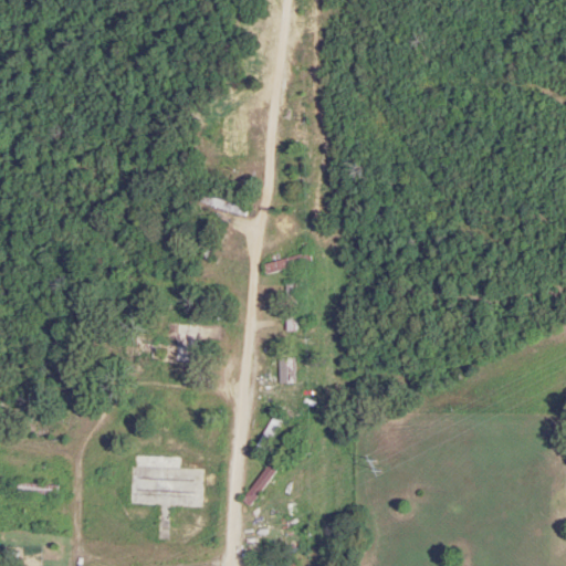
[(294,284),(285,284),(285,331),(295,331),(294,284)]
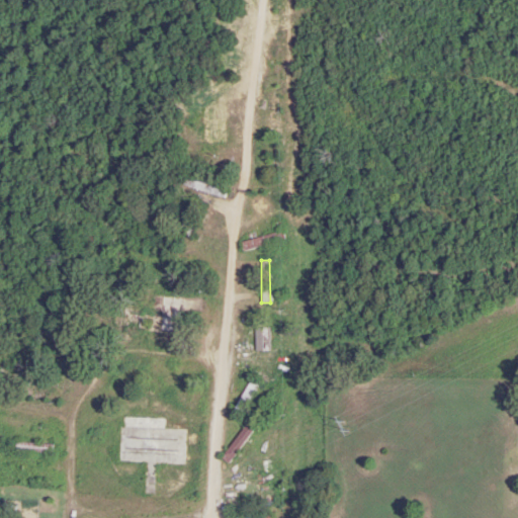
[(120,333),(179,333),(179,296),(159,296),(159,308),(120,308),(120,333)]
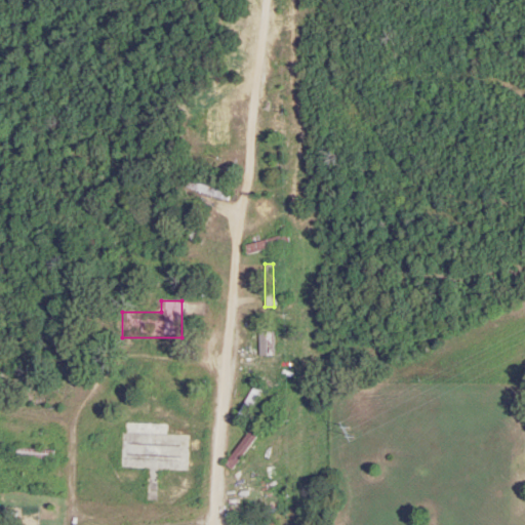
[(264,389),(256,384),(232,420),(240,426),(264,389)]
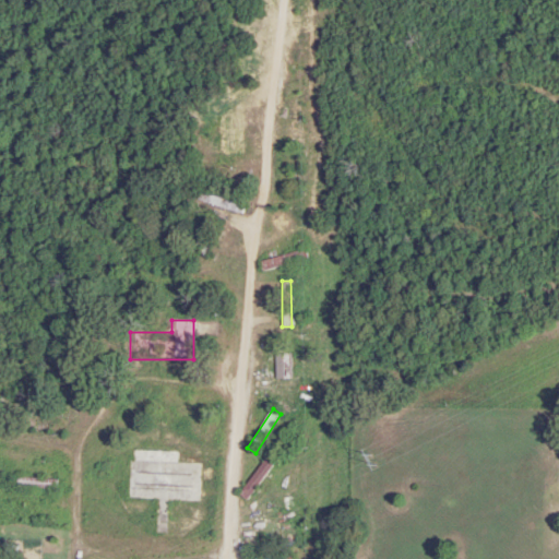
[(177,450),(128,449),(127,500),(200,502),(201,463),(177,462),(177,450)]
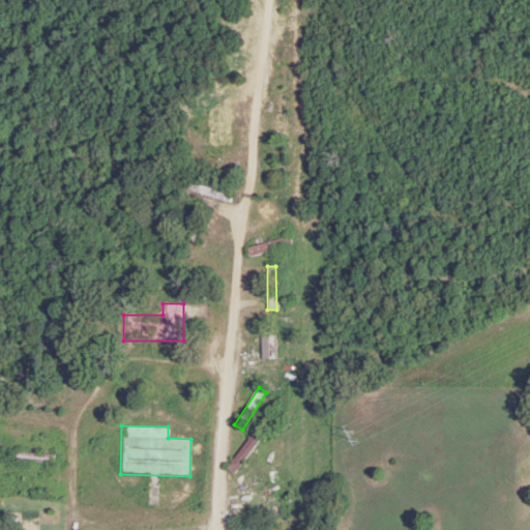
[(259,439),(252,434),(226,468),(233,474),(259,439)]
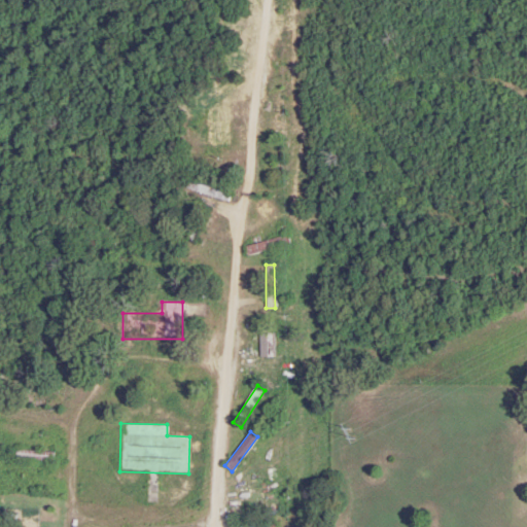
[(53,452),(15,451),(15,460),(53,461),(53,452)]
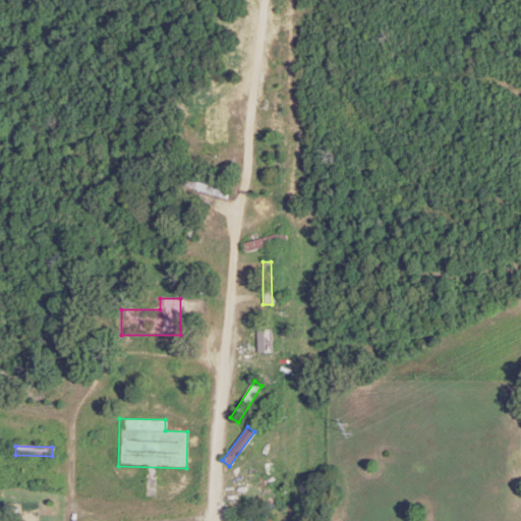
[(15,518),(15,508),(3,508),(3,518),(15,518)]
